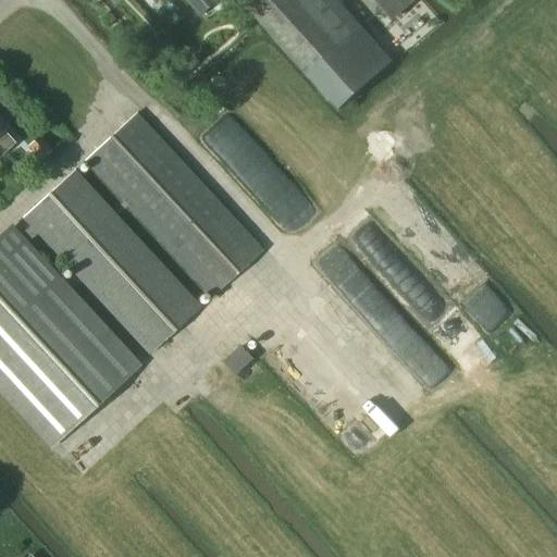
[(184,0),(199,17),(202,15),(218,1),(217,0),(184,0)]
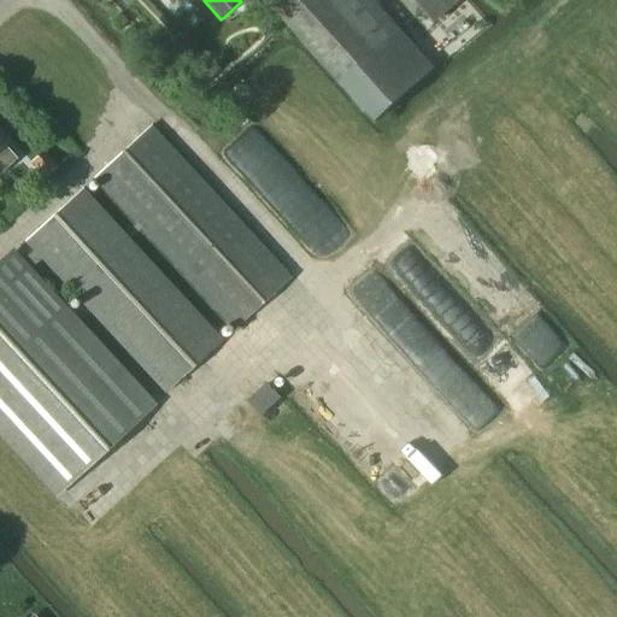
[(264,0),(339,84),(376,127),(438,71),(374,0),(264,0)]
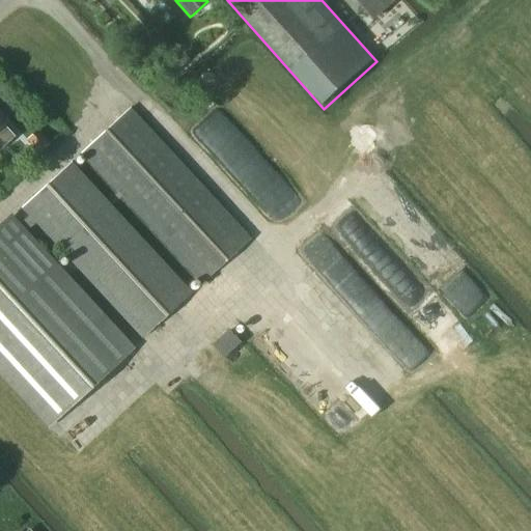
[(355,0),(374,21),(398,0),(355,0)]
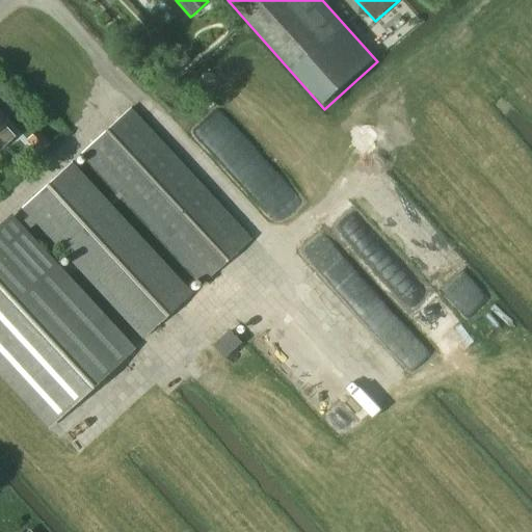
[(129,108),(80,155),(202,286),(251,238),(129,108)]
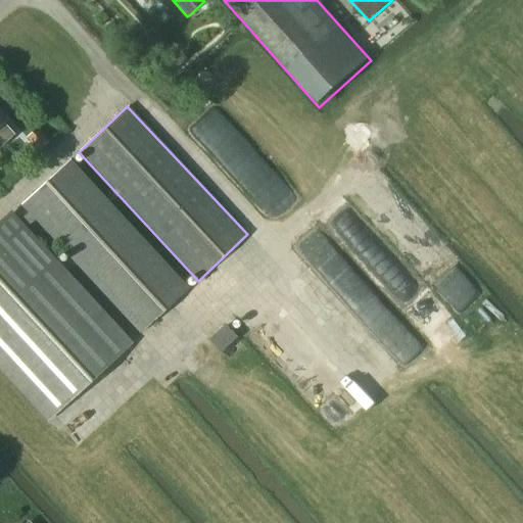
[(0,147),(13,135),(2,123),(3,122),(0,117),(0,147)]
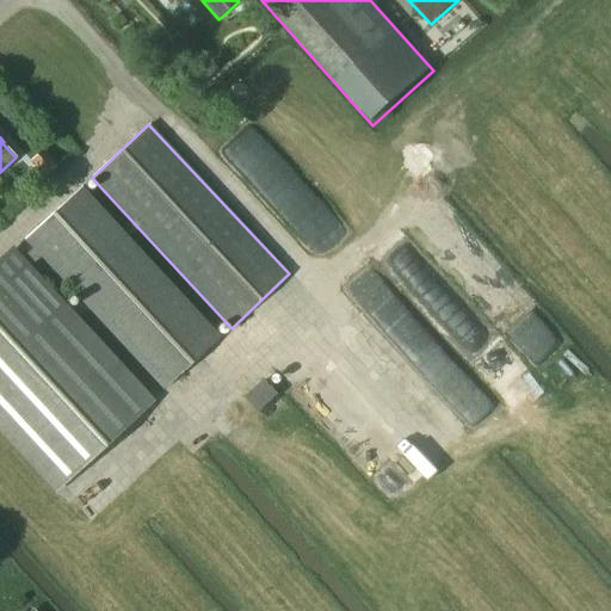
[(43,178),(56,166),(42,150),(29,162),(43,178)]
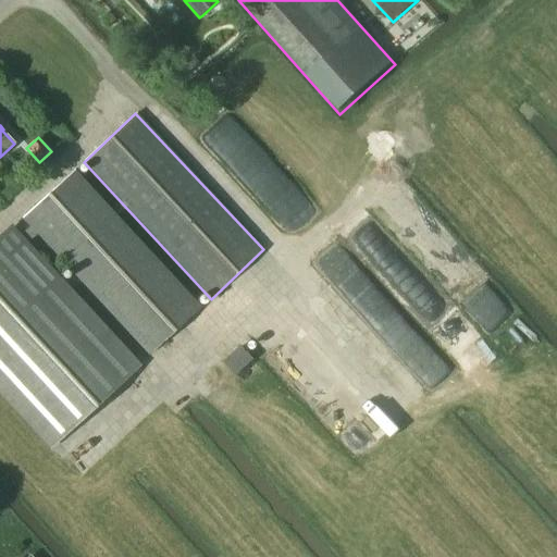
[(29,227),(23,232),(31,239),(37,234),(148,356),(201,307),(118,217),(113,211),(75,170),(21,219),(29,227)]
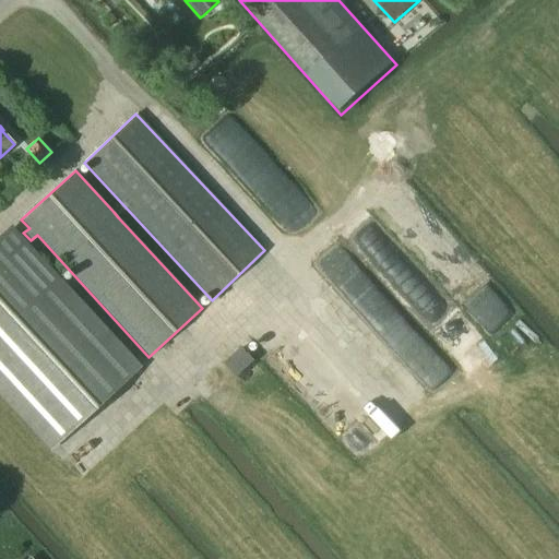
[(12,226),(0,236),(0,397),(49,451),(50,449),(142,366),(27,244),(21,236),(12,226)]
